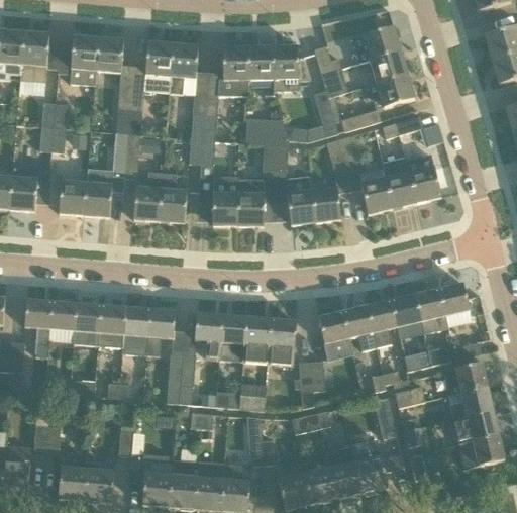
[(474,0),(478,10),(509,1),(509,0),(474,0)]
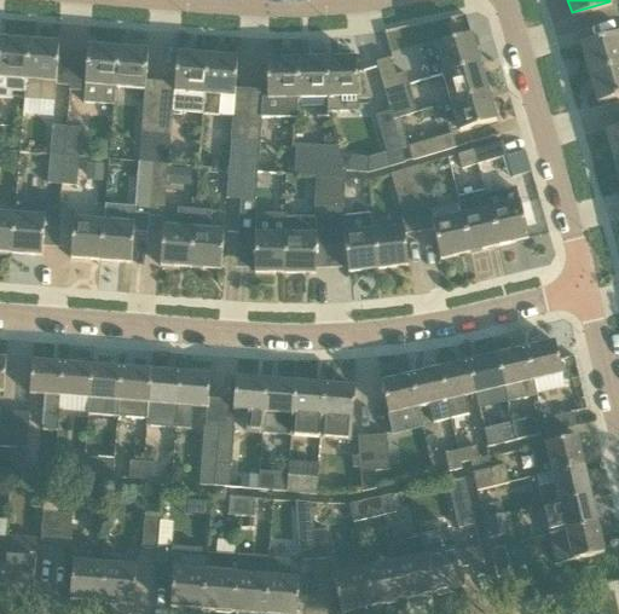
[(579,40),(589,70),(618,62),(618,30),(618,29),(579,40)]
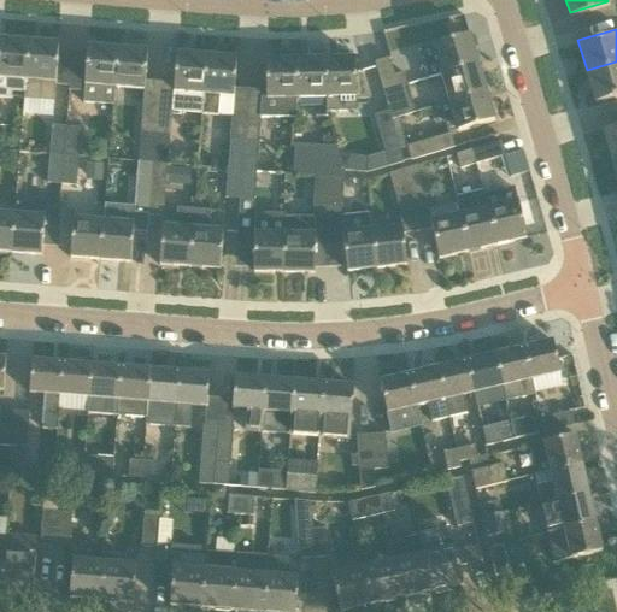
[(470,30),(433,41),(441,69),(477,59),(470,30)]
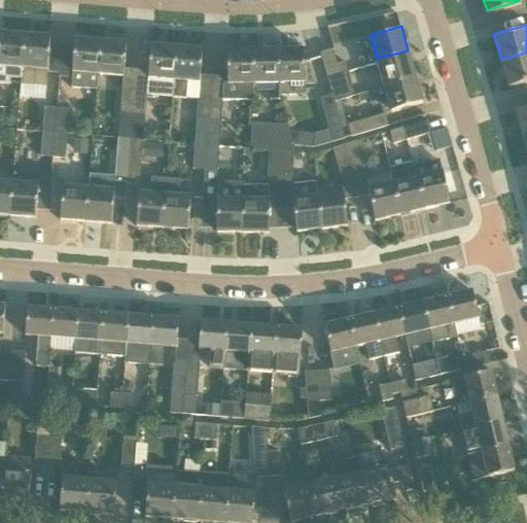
[(9,74),(21,74),(24,32),(0,30),(0,79),(9,80),(9,74)]
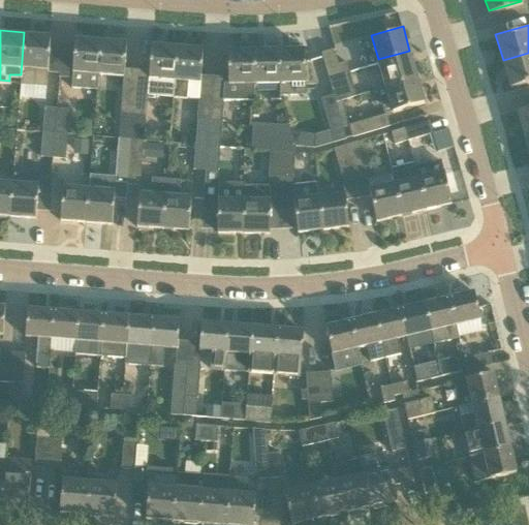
[(24,32),(21,74),(21,75),(21,81),(45,83),(48,67),(50,34),(24,32)]
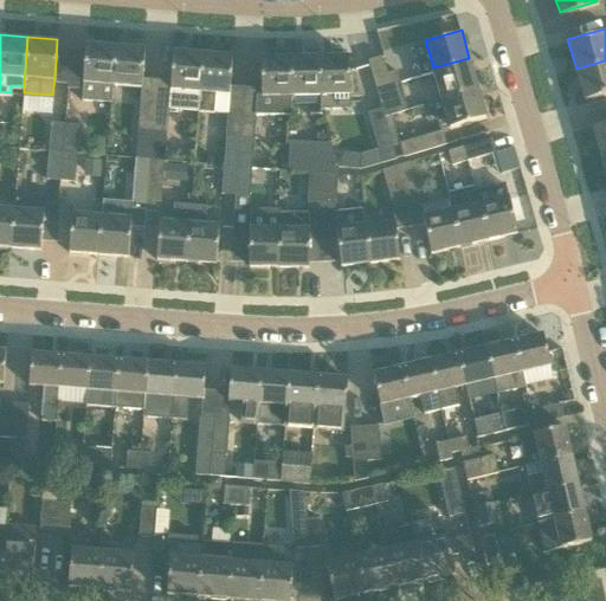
[(113,82),(116,44),(85,41),(83,79),(82,96),(111,98),(113,82)]
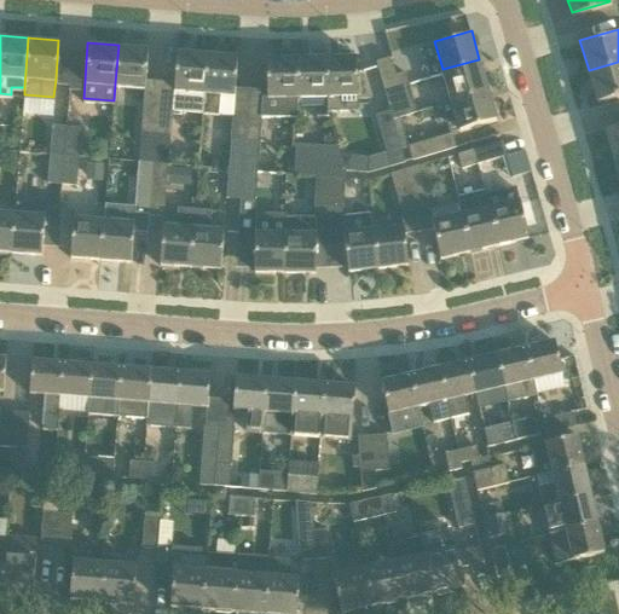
[(148,47),(119,45),(115,84),(144,86),(148,47)]
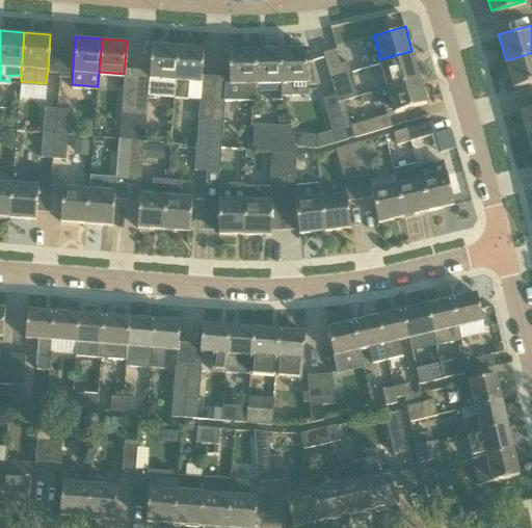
[(149,93),(174,95),(177,45),(152,43),(150,69),(149,93)]
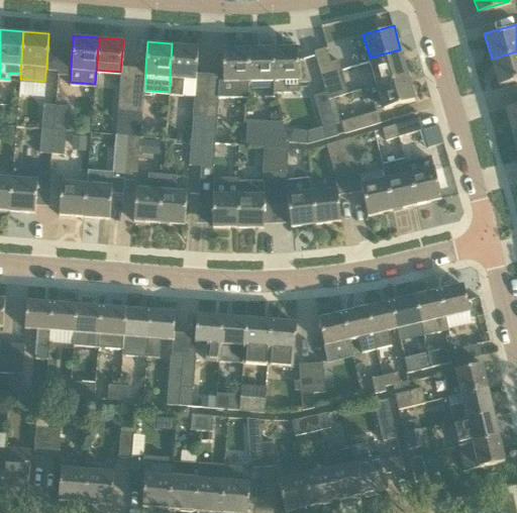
[(198,45),(172,43),(169,92),(183,93),(184,77),(196,78),(198,45)]
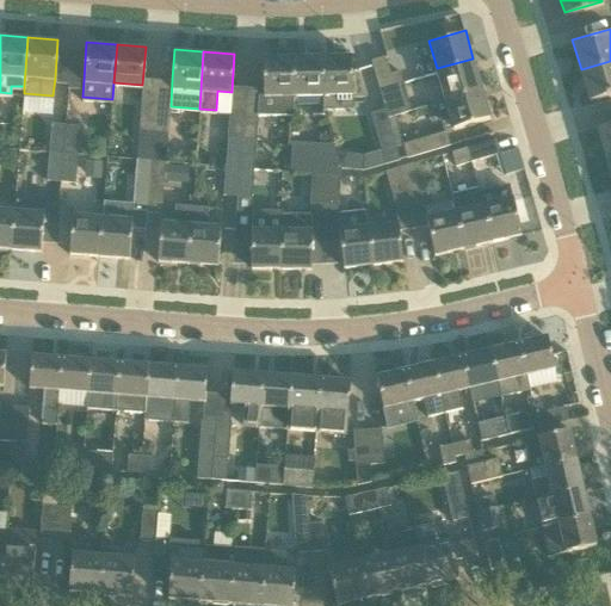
[(353,92),(352,68),(352,54),(322,55),(323,92),(325,106),(353,105),(353,92)]
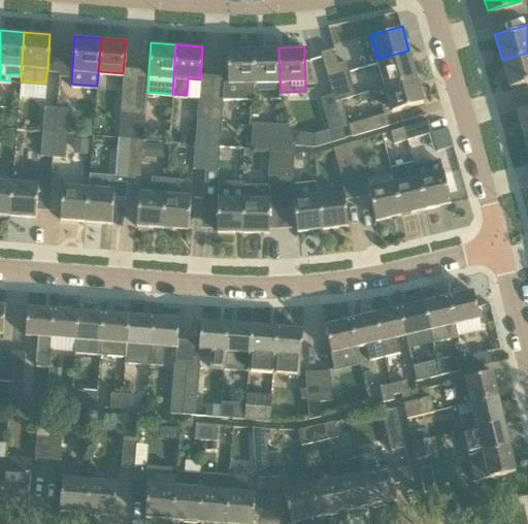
[(321,50),(328,73),(348,67),(345,59),(337,62),(333,46),(321,50)]
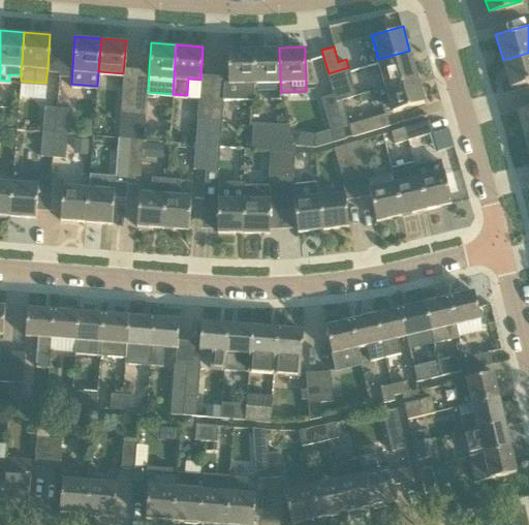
[(254,97),(254,81),(254,48),(227,49),(228,80),(225,80),(223,97),(254,97)]
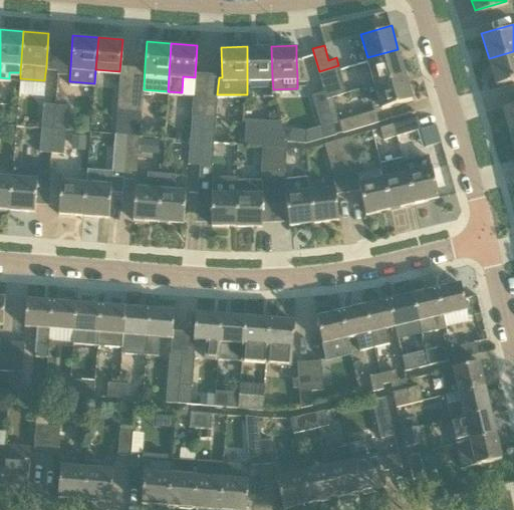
[(247,46),(247,78),(272,77),(271,46),(247,46)]
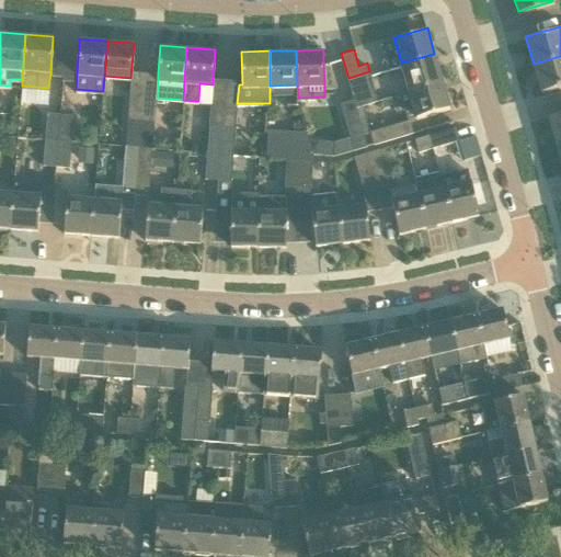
[(409,89),(442,80),(434,54),(401,63),(409,89)]
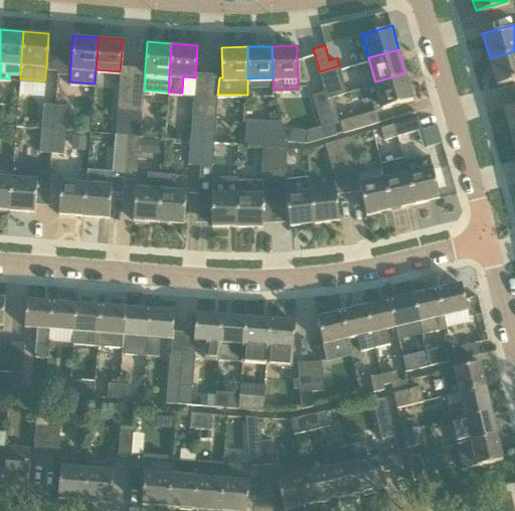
[(514,51),(490,58),(496,82),(514,76),(514,51)]
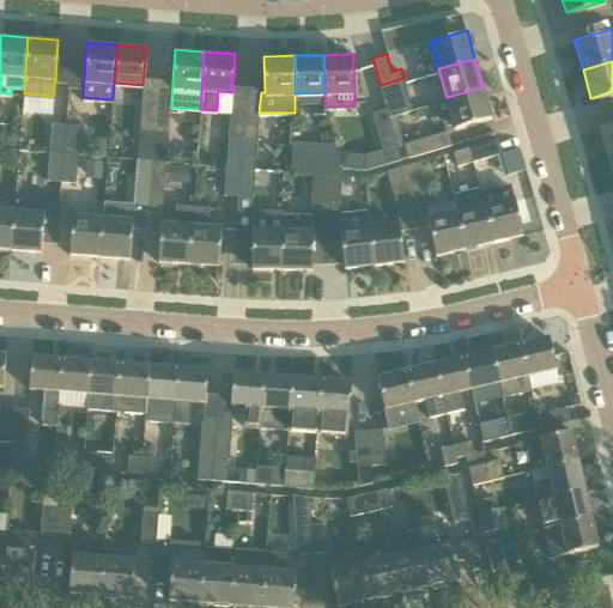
[(483,87),(447,97),(455,126),(491,116),(483,87)]
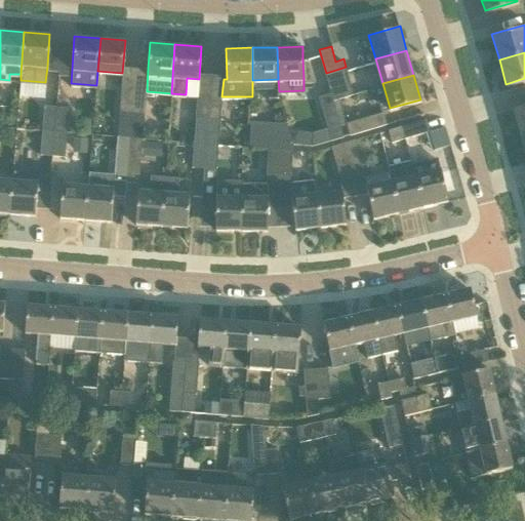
[(333,98),(331,91),(318,94),(330,138),(344,134),(333,98)]
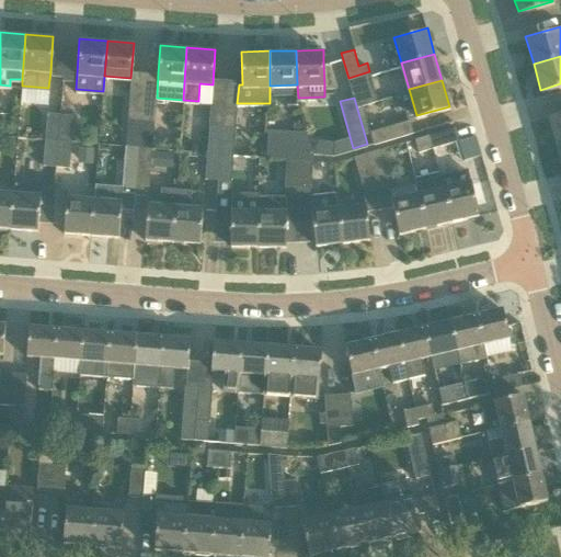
[(60,112),(47,111),(45,136),(58,137),(60,112)]
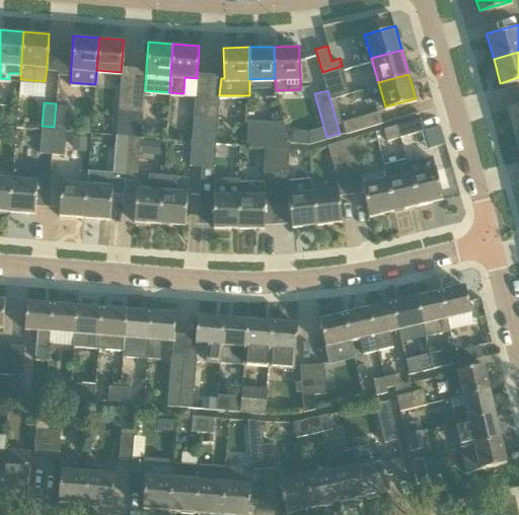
[(518,102),(507,107),(514,133),(518,131),(518,102)]
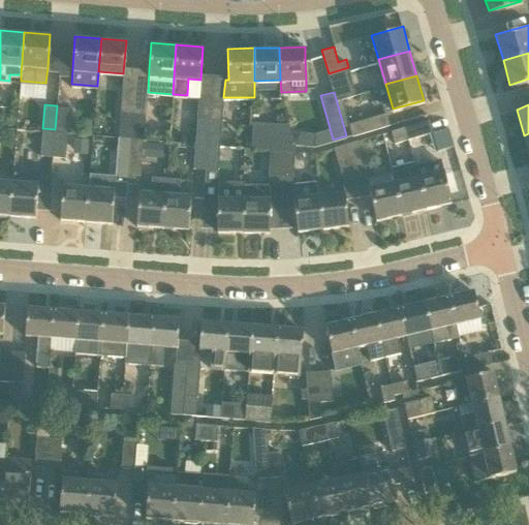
[(57,105),(55,129),(68,130),(70,106),(57,105)]
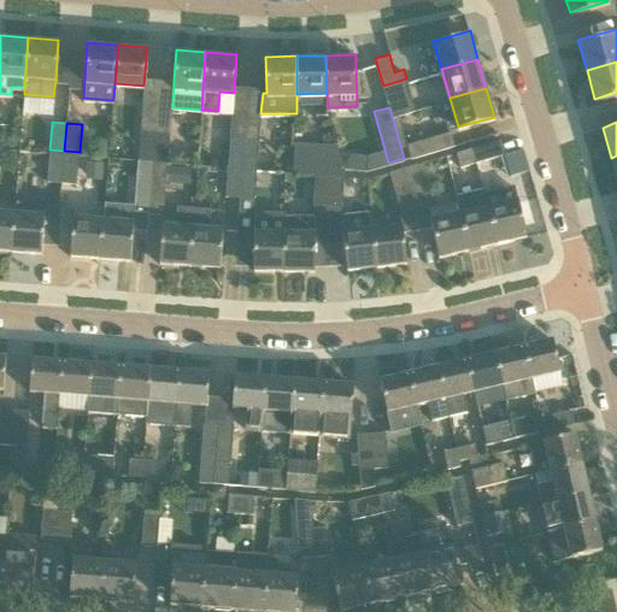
[(156,128),(140,127),(137,157),(153,158),(156,128)]
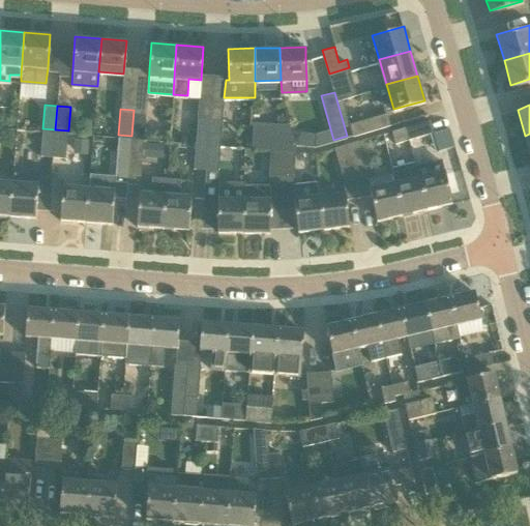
[(131,136),(144,137),(146,111),(134,110),(131,136)]
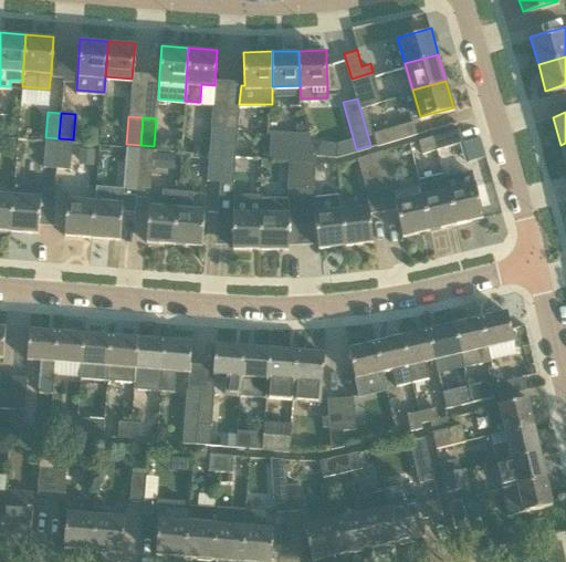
[(373,131),(377,144),(417,132),(412,120),(373,131)]
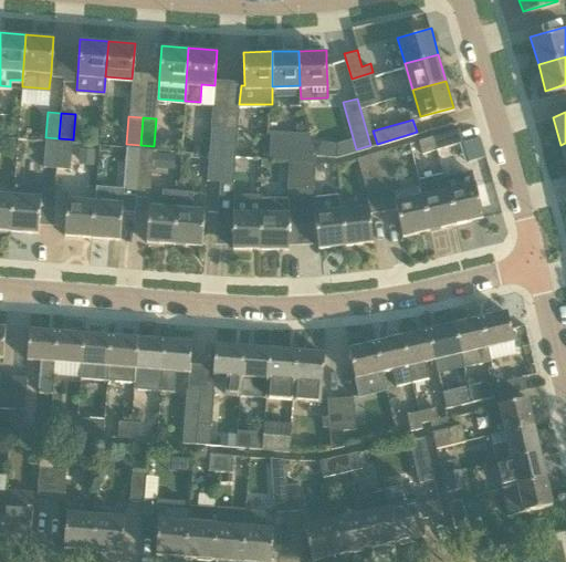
[(223,124),(211,123),(209,151),(221,152),(223,124)]
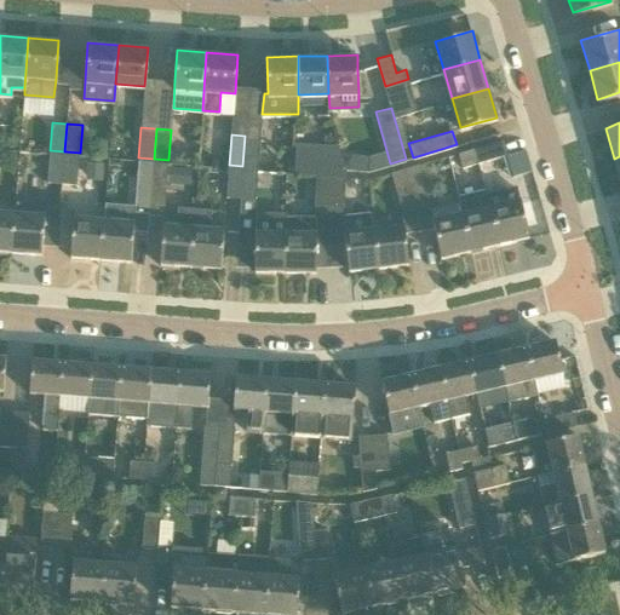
[(245,136),(242,166),(258,167),(260,137),(245,136)]
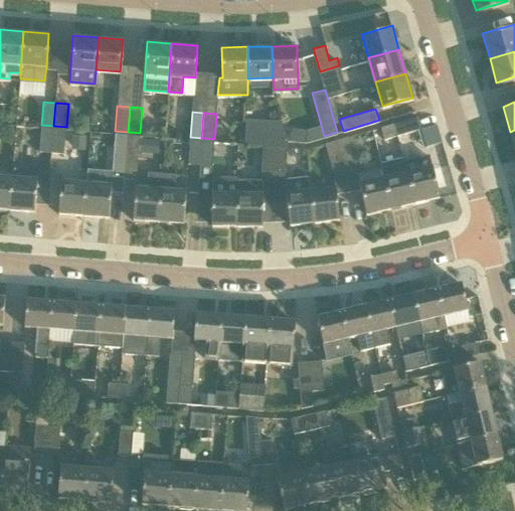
[(417,115),(393,122),(397,135),(421,127),(417,115)]
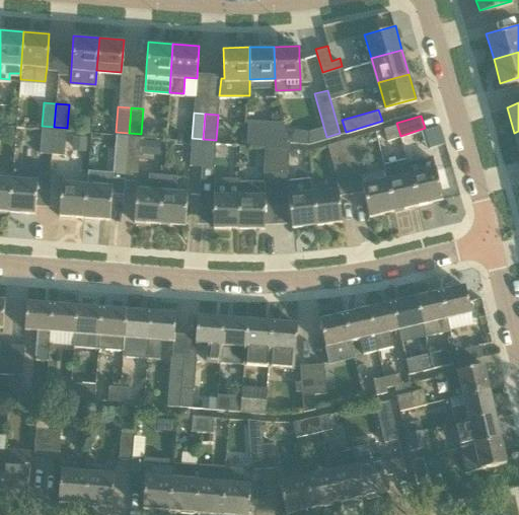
[(252,144),(265,145),(265,144),(277,145),(289,146),(290,140),(284,121),(248,118),(245,143),(252,144)]
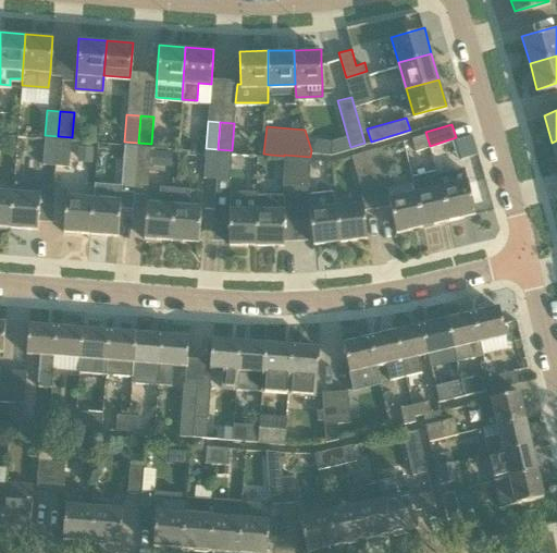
[(425,132),(413,136),(418,149),(430,146),(425,132)]
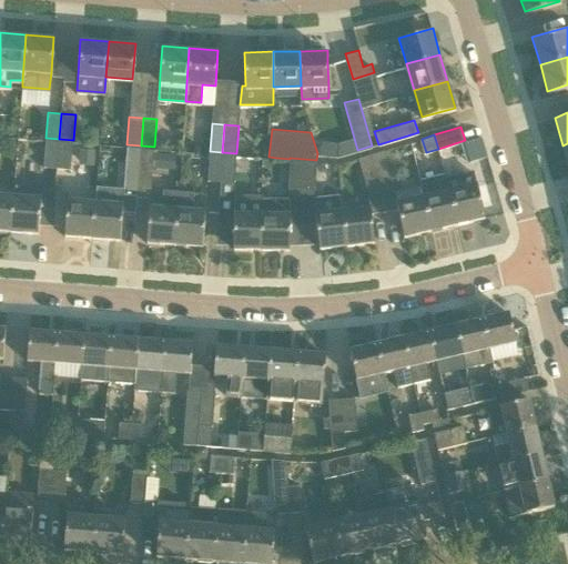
[(43,165),(57,167),(59,139),(46,138),(43,165)]
